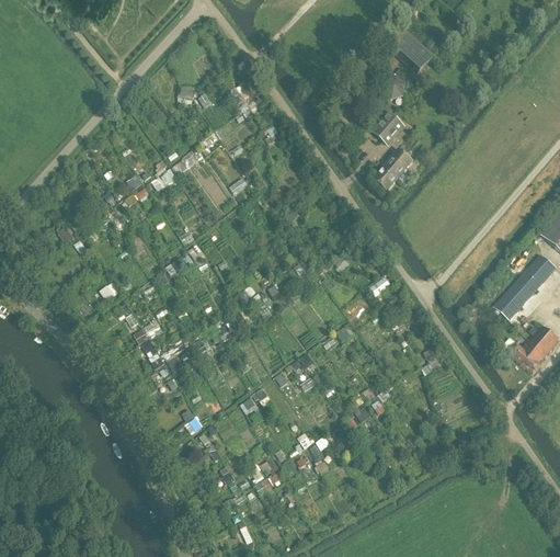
[(391,43),(416,65),(430,50),(404,29),(391,43)]
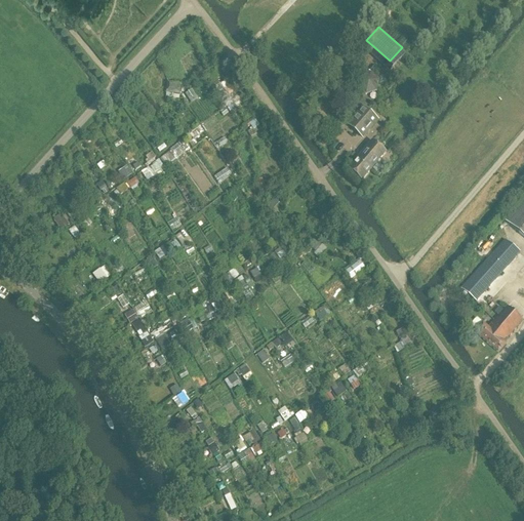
[(371,70),(361,73),(359,84),(367,91),(377,88),(379,77),(371,70)]
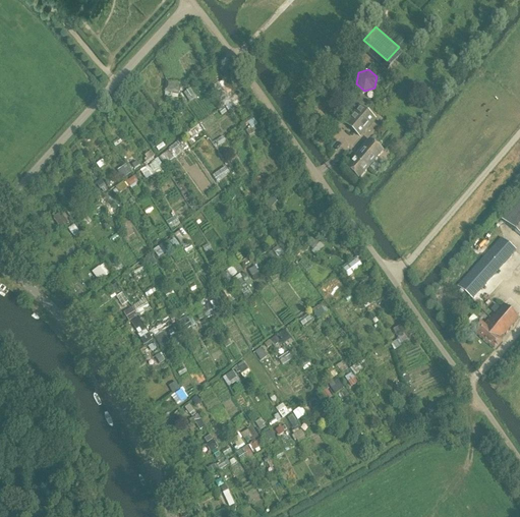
[(227,98),(234,109),(249,94),(237,82),(232,88),(235,91),(227,98)]
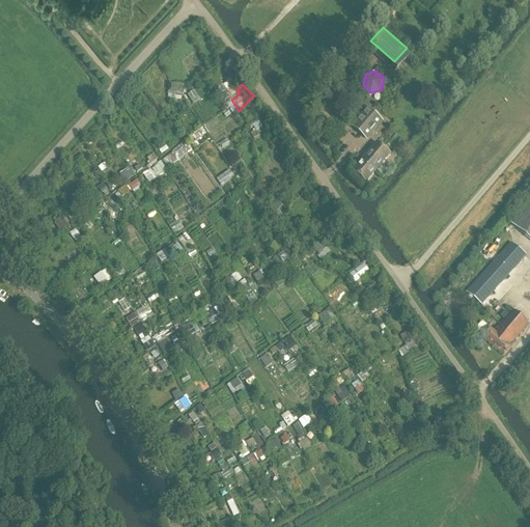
[(182,86),(168,85),(168,98),(182,99),(182,86)]
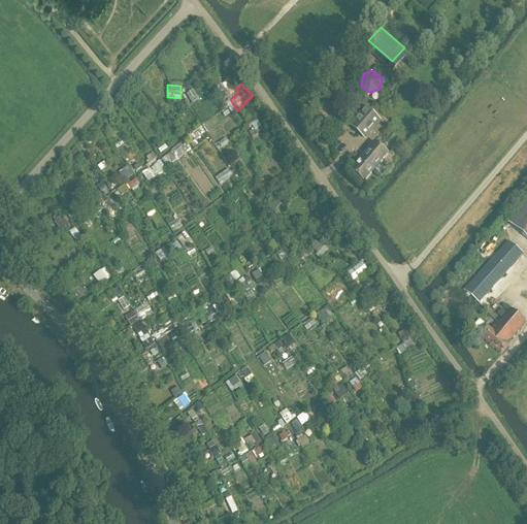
[(350,122),(365,135),(381,118),(365,104),(350,122)]
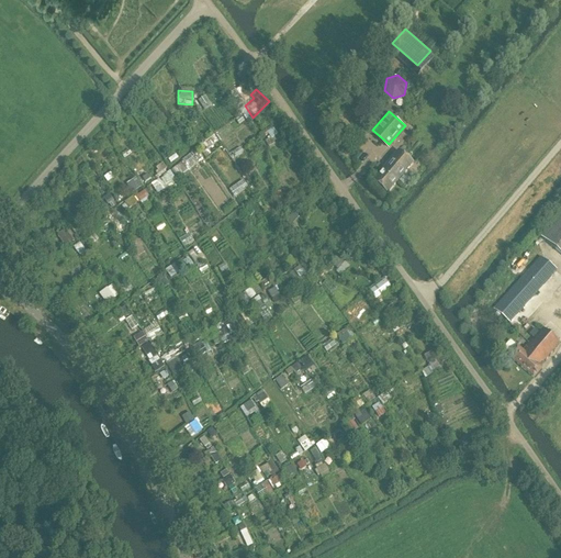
[(399,147),(373,177),(389,189),(414,159),(399,147)]
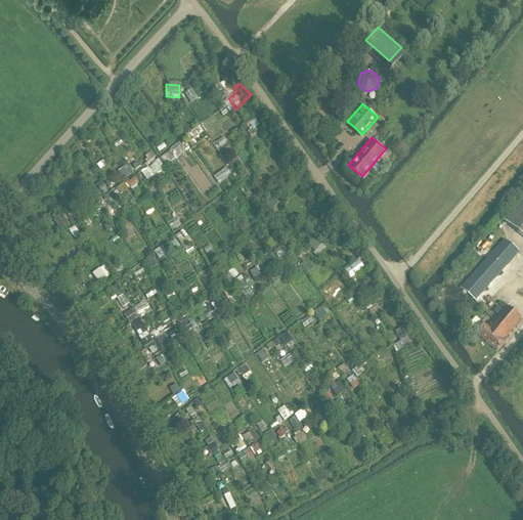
[(151,148),(145,153),(146,156),(144,157),(146,160),(156,154),(151,148)]
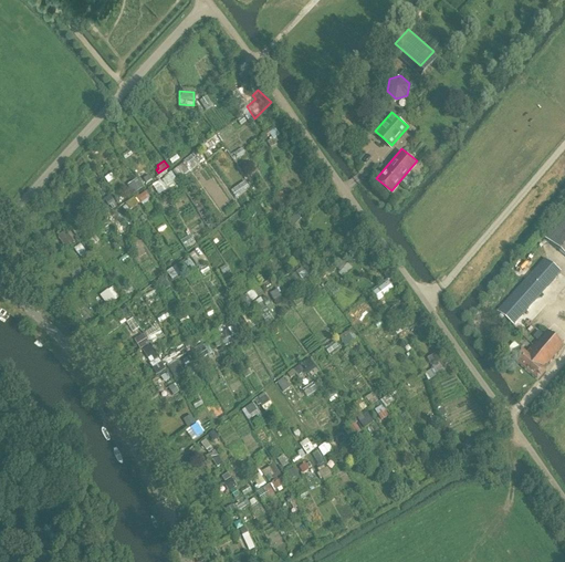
[(136,175),(127,181),(133,190),(142,184),(136,175)]
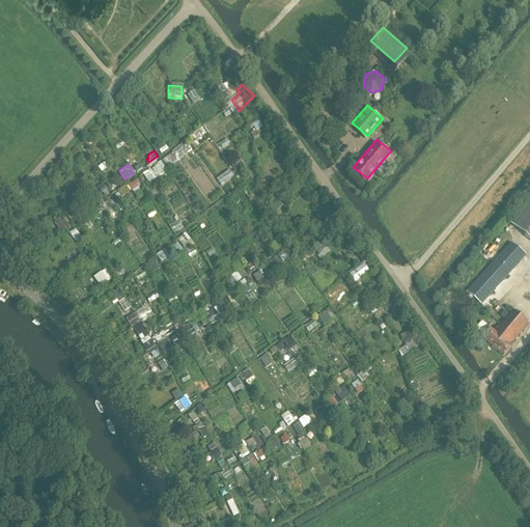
[(98,183),(102,189),(107,186),(103,179),(98,183)]
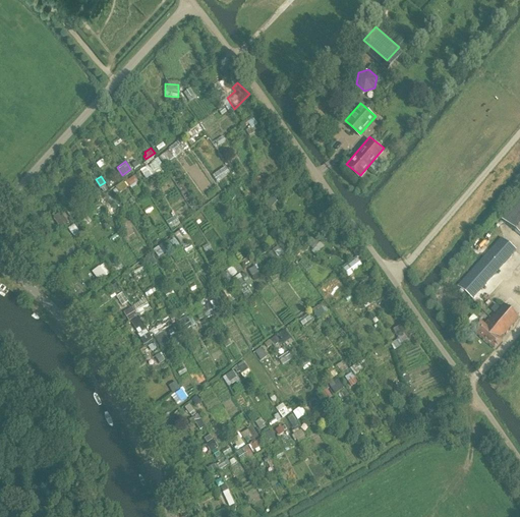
[(124,180),(116,185),(120,190),(127,185),(124,180)]
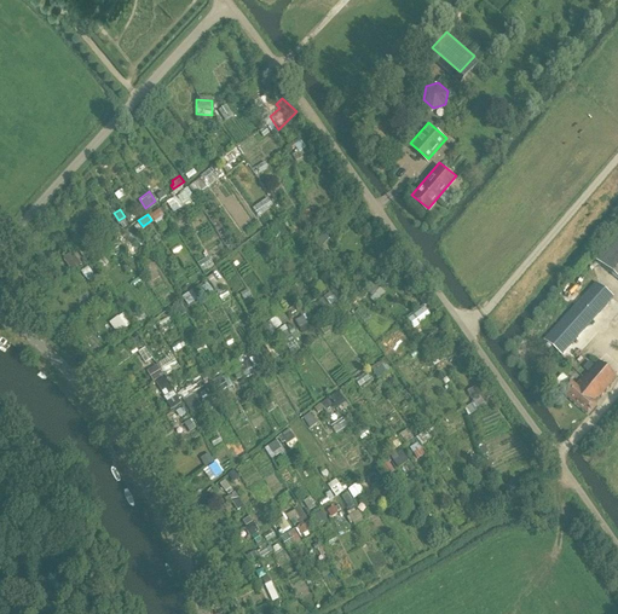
[(617,226),(594,256),(617,276),(617,226)]
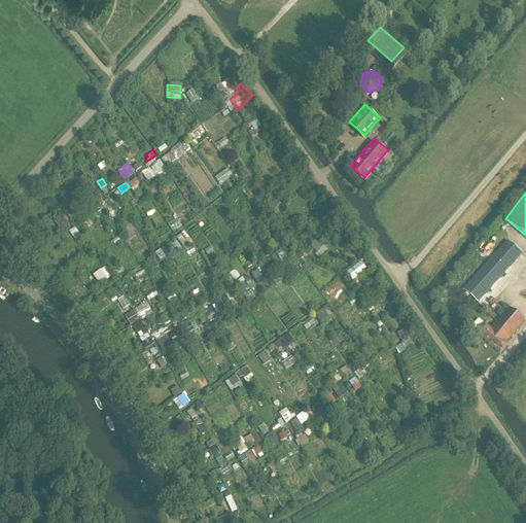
[(281,200),(275,196),(270,202),(275,206),(281,200)]
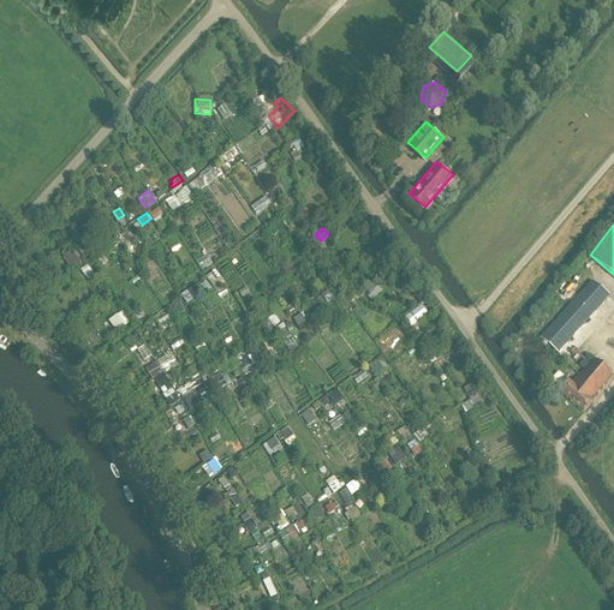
[(60,249),(42,259),(55,281),(73,270),(60,249)]
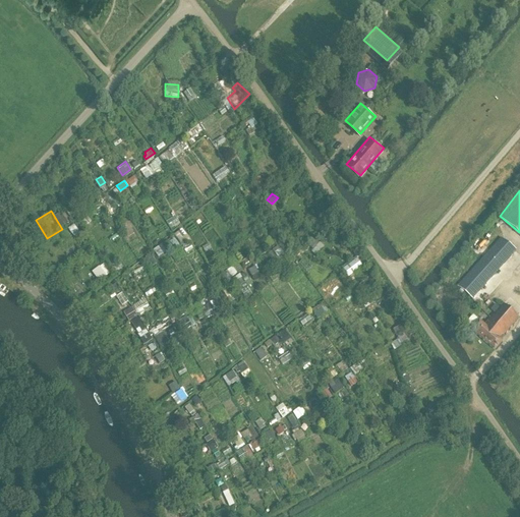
[(502,235),(458,284),(472,296),(516,247),(502,235)]
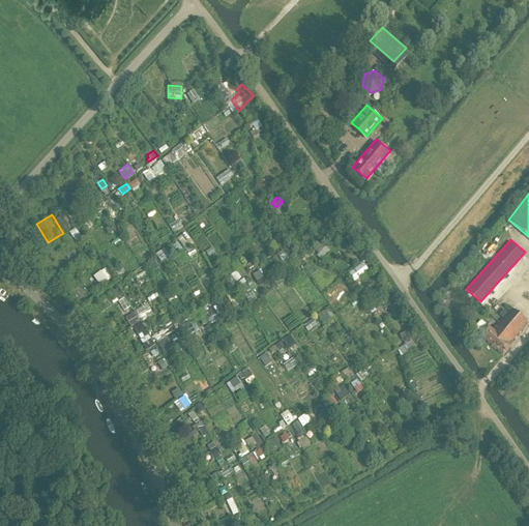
[(326,246),(321,241),(316,247),(321,253),(326,246)]
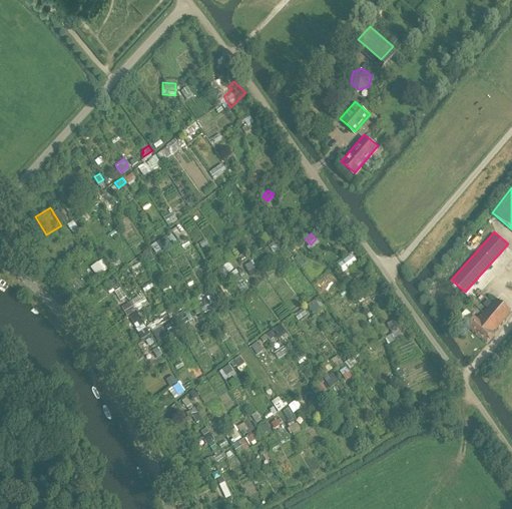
[(352,251),(337,263),(343,271),(358,260),(352,251)]
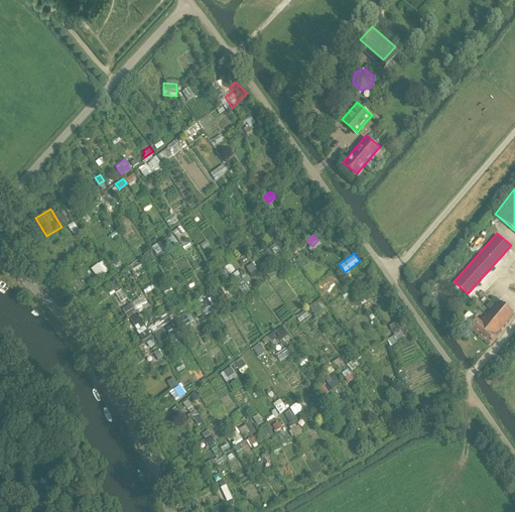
[(499,297),(480,318),(475,314),(467,323),(490,343),(498,335),(496,333),(514,310),(499,297)]
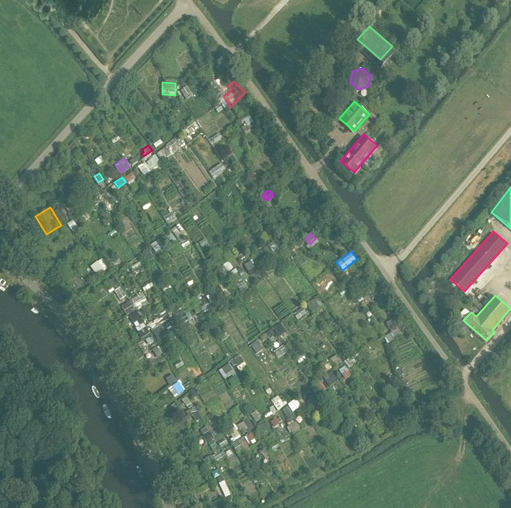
[(320,300),(317,296),(307,303),(313,312),(321,305),(318,302),(320,300)]
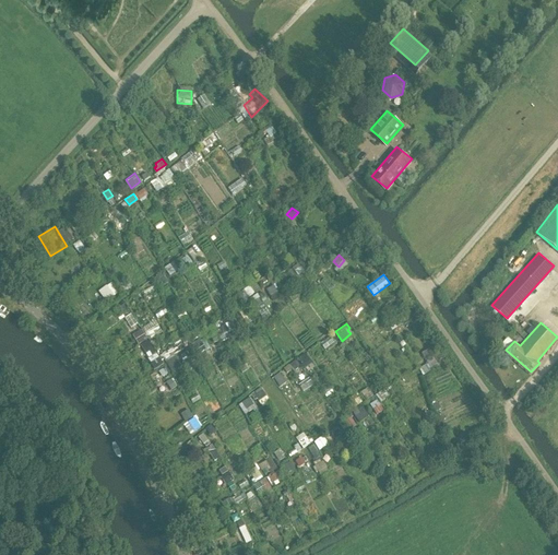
[(140,341),(147,337),(142,327),(133,332),(140,341)]
